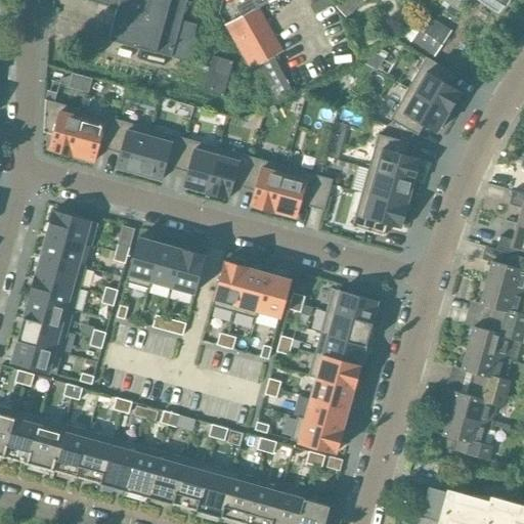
[(186,0),(86,0),(117,9),(108,39),(172,57),(201,66),(209,33),(195,30),(197,26),(181,20),(186,0)]
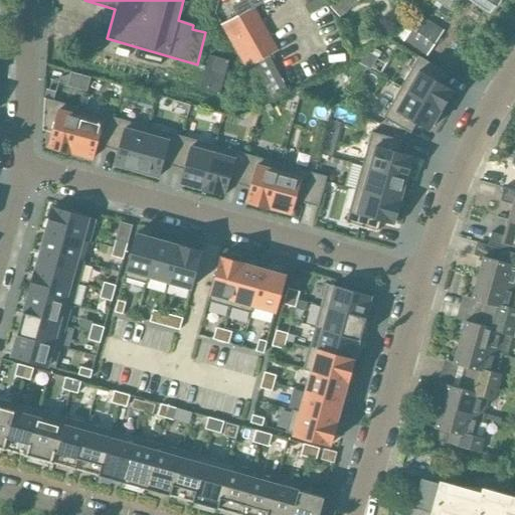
[(222,24),(259,90),(281,77),(269,55),(279,49),(255,8),(269,0),(244,0),(233,7),(237,15),(222,24)]
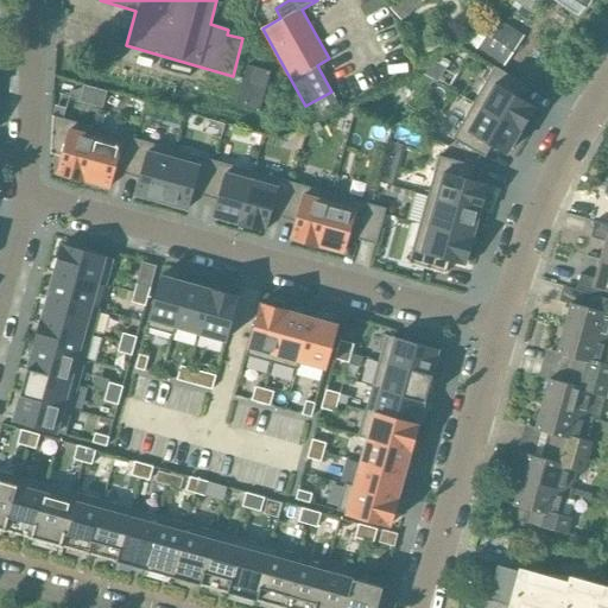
[(365,17),(386,6),(382,0),(371,0),(359,6),(365,17)]
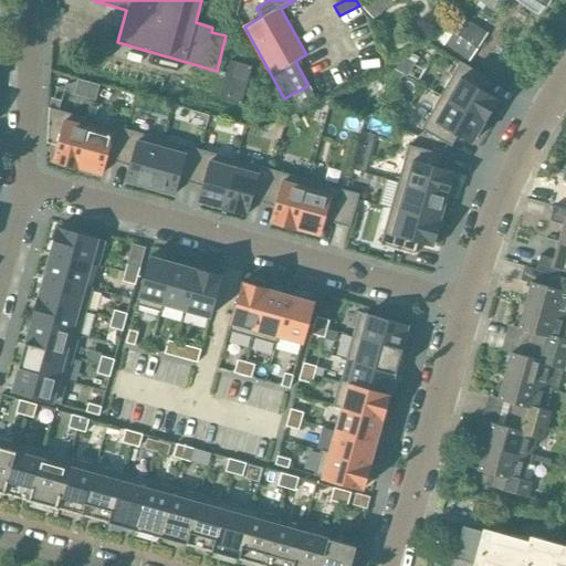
[(374,21),(394,1),(392,0),(369,0),(362,8),(374,21)]
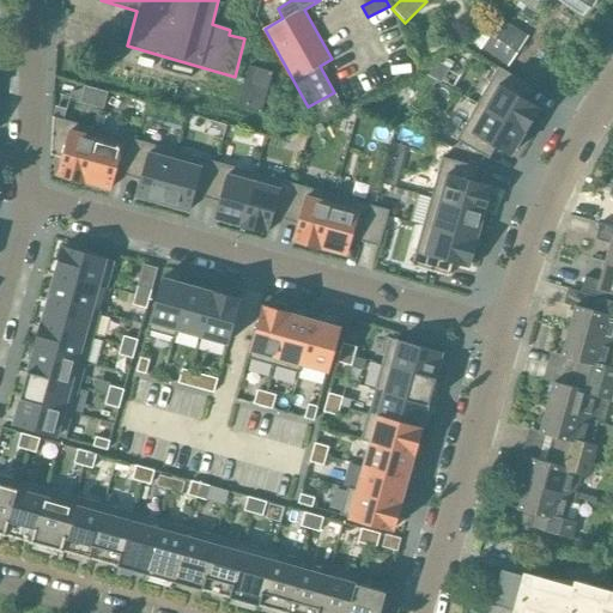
[(594,0),(521,0),(520,1),(516,6),(523,10),(521,13),(533,22),(546,2),(547,0),(557,0),(583,17),(594,0)]
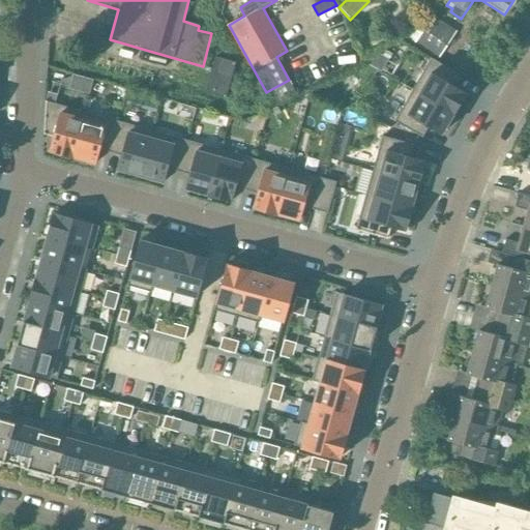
[(457,31),(434,16),(415,41),(439,57),(457,31)]
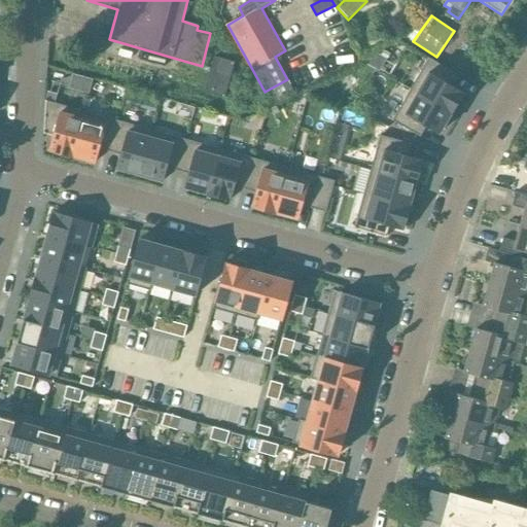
[(224,98),(235,62),(214,57),(205,92),(224,98)]
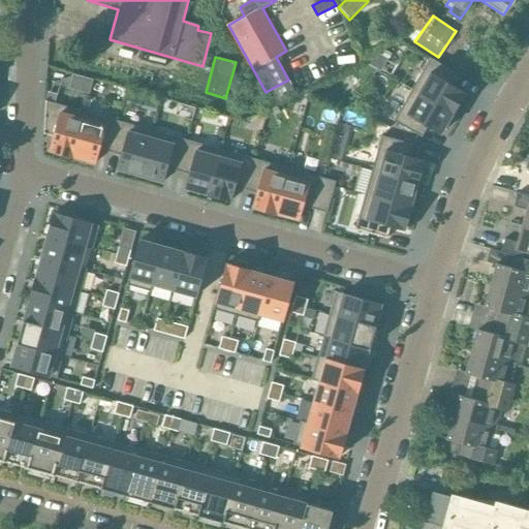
[(430,58),(412,89),(453,113),(465,93),(452,85),(458,74),(430,58)]
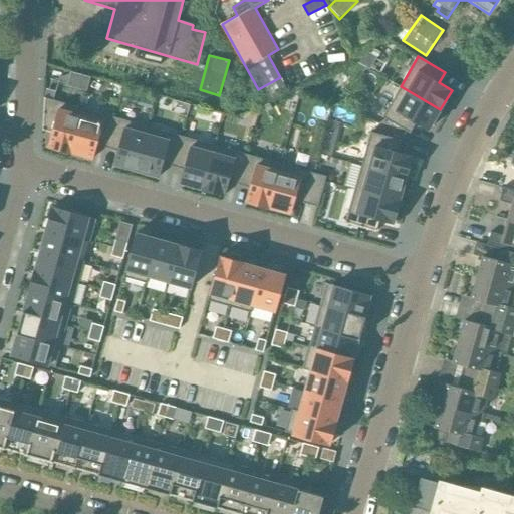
[(401,86),(382,117),(410,133),(416,122),(429,130),(440,109),(401,86)]
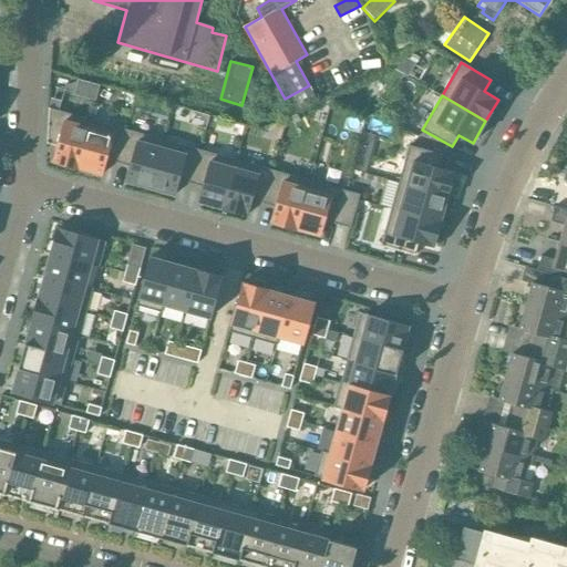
[(76,168),(78,168),(89,127),(91,120),(49,107),(47,143),(58,146),(53,162),(54,162),(76,168)]
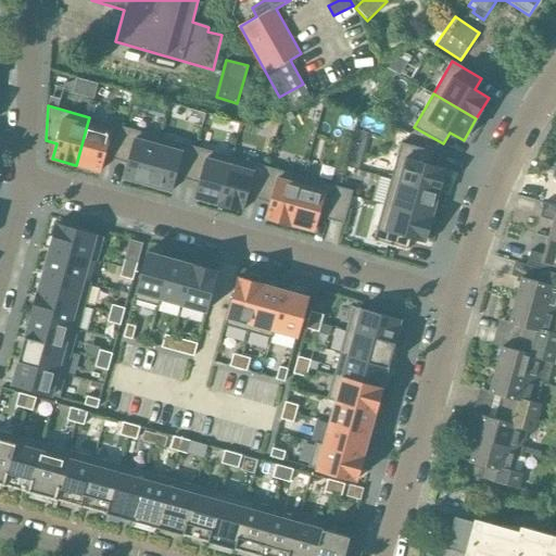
[(76,165),(100,172),(103,156),(115,160),(125,127),(89,117),(87,125),(76,165)]
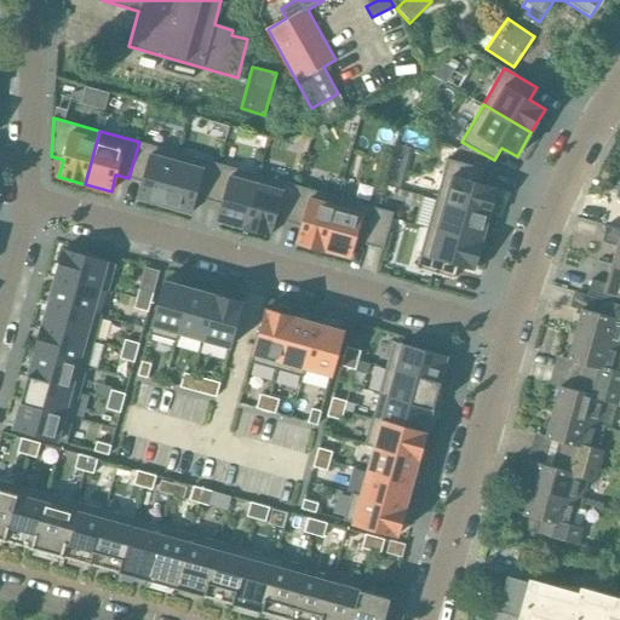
[(128,178),(142,182),(138,199),(164,206),(177,161),(179,153),(139,142),(128,178)]
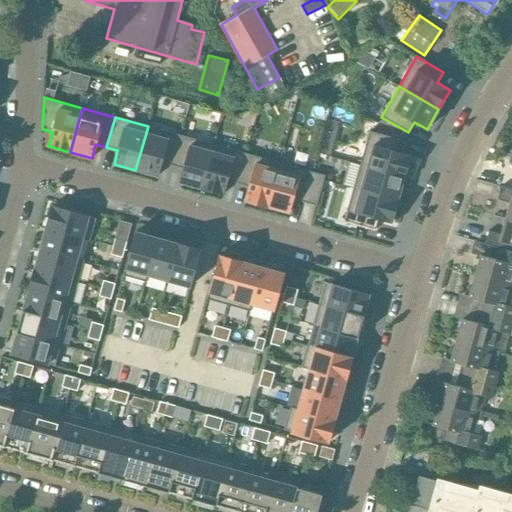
[(148,126),(146,133),(135,170),(157,176),(161,162),(172,166),(181,135),(148,126)]
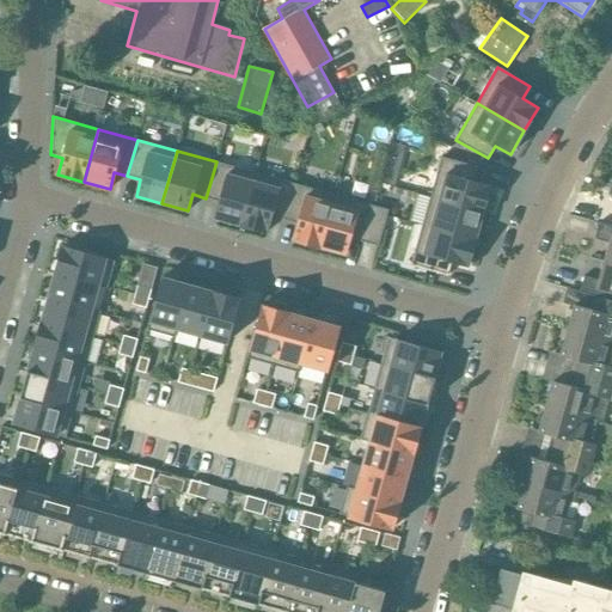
[(441,157),(430,197),(483,212),(490,187),(473,182),(478,167),(441,157)]
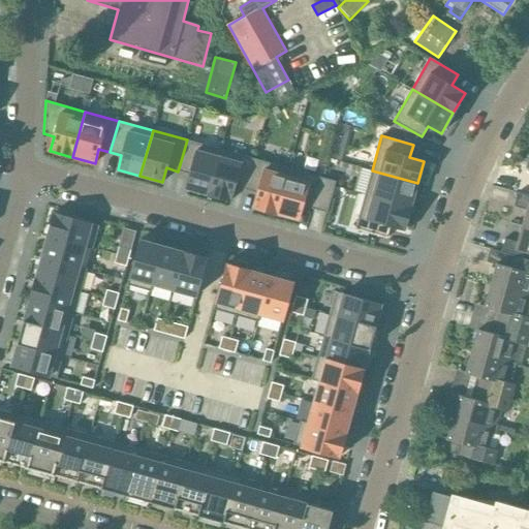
[(178,172),(189,175),(185,188),(208,195),(218,156),(220,149),(187,139),(178,172)]
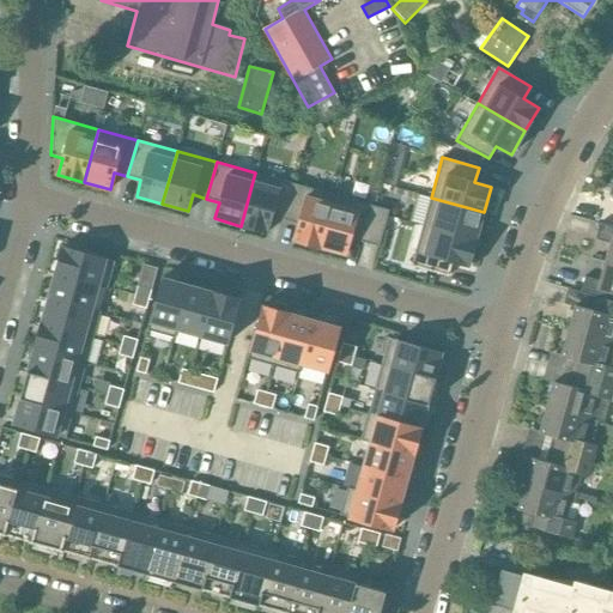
[(241,226),(242,226),(266,234),(267,234),(272,217),(285,220),(295,184),(255,173),(253,181),(241,226)]
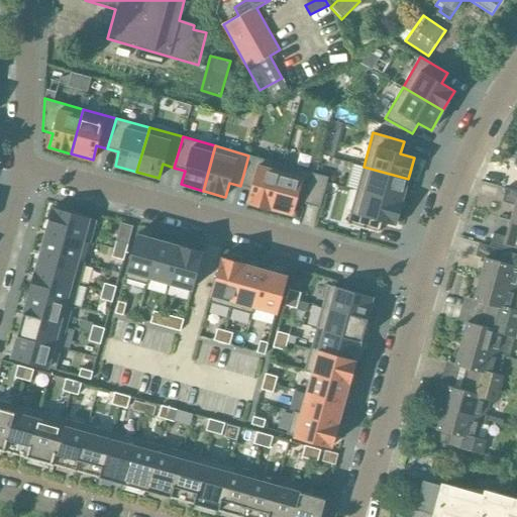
[(270,209),(280,172),(282,165),(248,156),(240,186),(251,189),(247,203),(269,209),(270,209)]
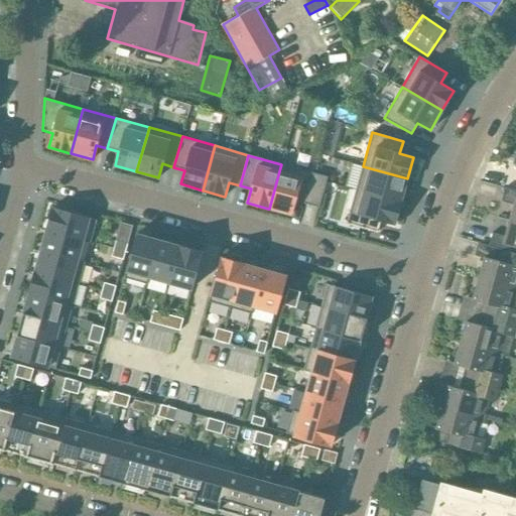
[(294,201),(305,204),(314,173),(281,164),(279,171),(269,209),(271,210),(288,214),(291,215),(294,201)]
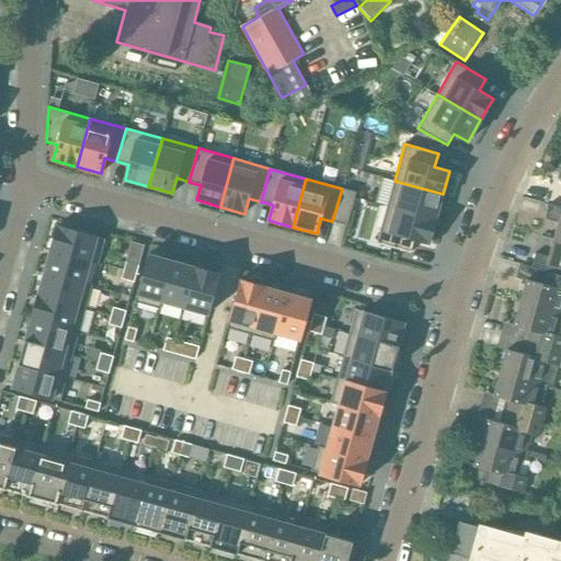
[(395,181),(387,206),(436,220),(443,194),(395,181)]
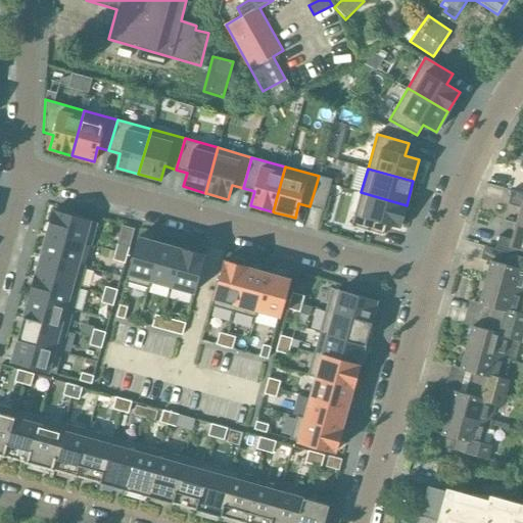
[(319,176),(310,206),(324,210),(332,179),(319,176)]
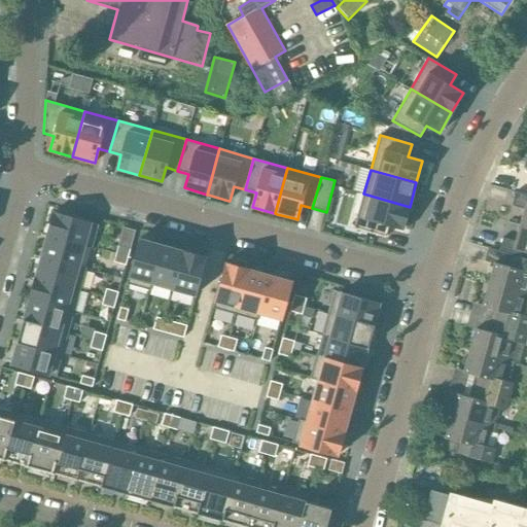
[(526,209),(521,225),(526,226),(526,195),(516,191),(512,205),(526,209)]
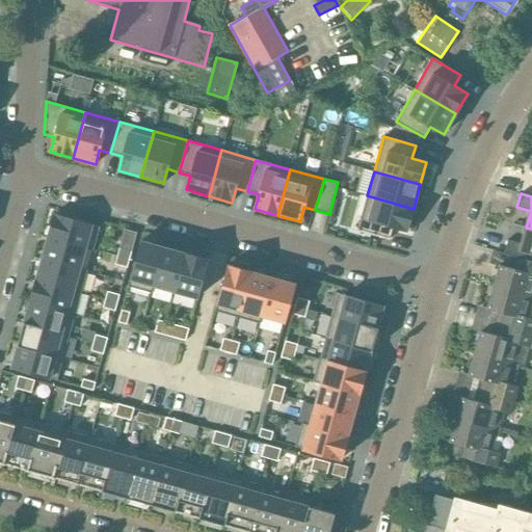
[(367,195),(357,231),(389,239),(393,227),(406,231),(414,209),(367,195)]
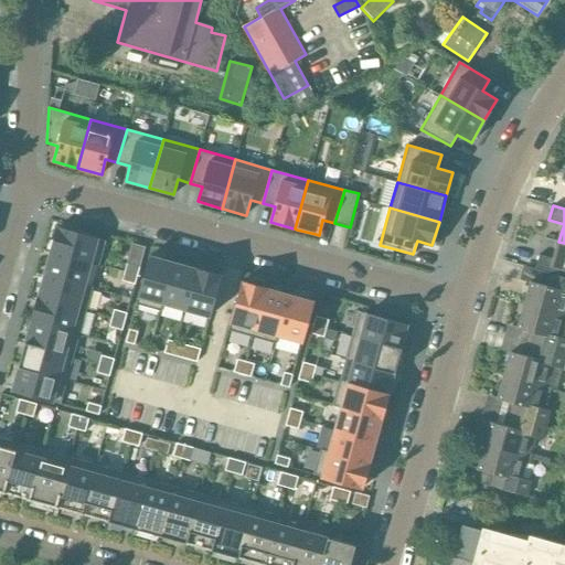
[(57,227),(51,252),(99,265),(106,241),(57,227)]
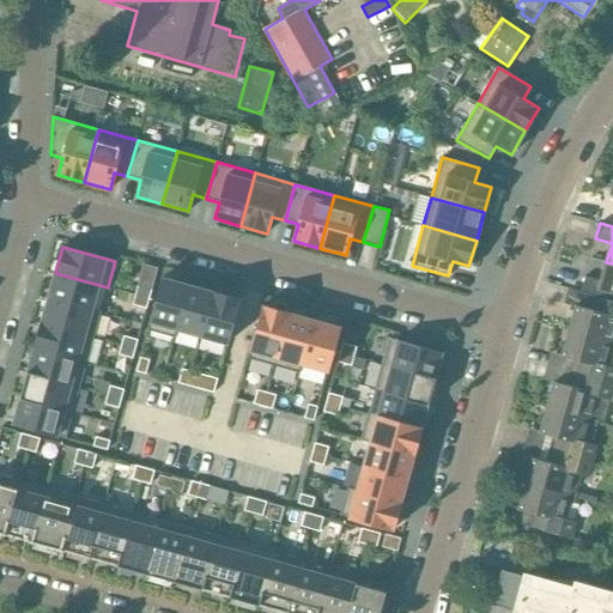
[(584,277),(581,292),(596,297),(608,301),(611,293),(612,293),(612,263),(606,262),(601,280),(584,277)]
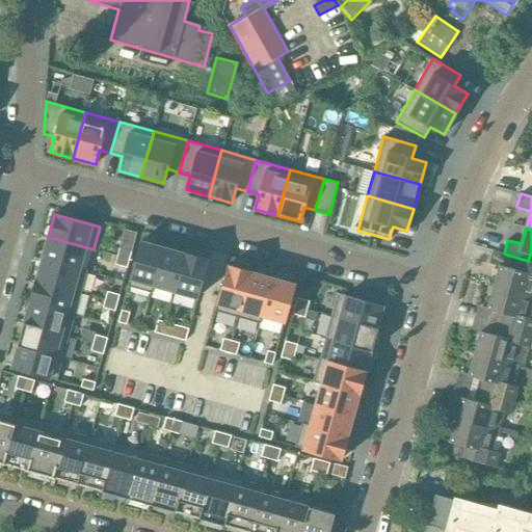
[(48,237),(42,259),(87,271),(87,270),(80,268),(85,248),(92,250),(94,249),(48,237)]
